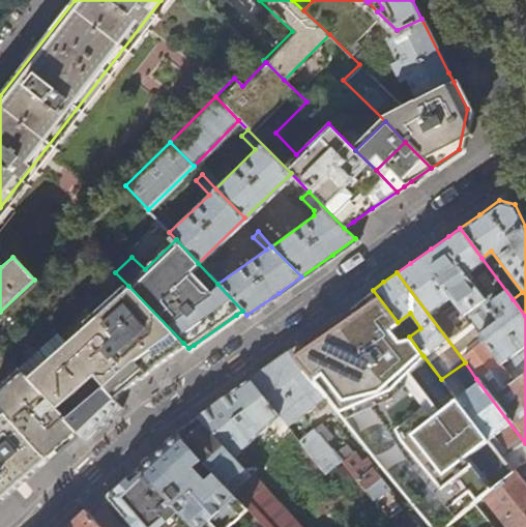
[(174,350),(183,343),(128,286),(26,377),(65,419),(101,386),(113,398),(120,391),(138,376),(158,360),(174,350)]
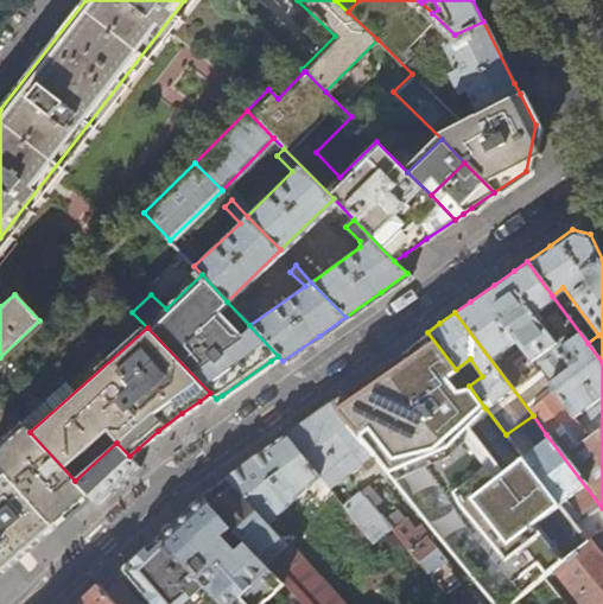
[(456,369),(427,332),(329,401),(368,450),(369,451),(387,474),(419,459),(522,589),(541,574),(564,557),(537,521),(559,503),(521,453),(501,470),(494,475),(450,419),(459,412),(468,425),(484,407),(469,386),(456,369)]
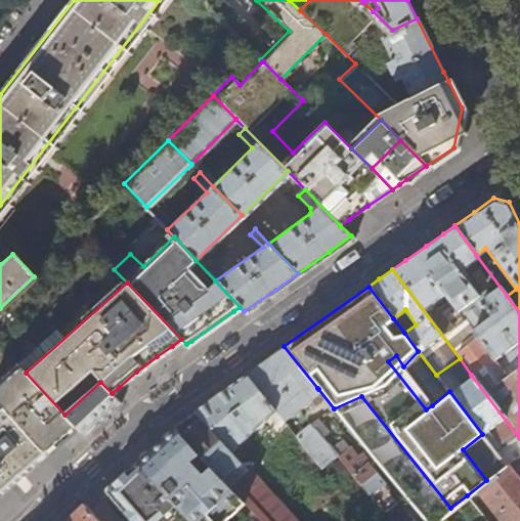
[(266,358),(245,374),(282,419),(295,408),(307,398),(310,402),(316,397),(313,393),(318,389),(317,388),(284,346),(266,358)]
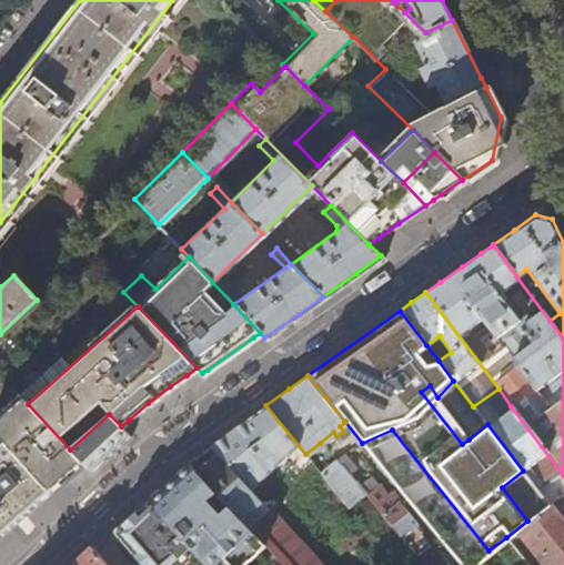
[(446,391),(454,382),(453,381),(437,397),(430,385),(421,392),(462,444),(469,440),(437,400),(442,394),(473,434),(482,427),(450,387),(446,391)]
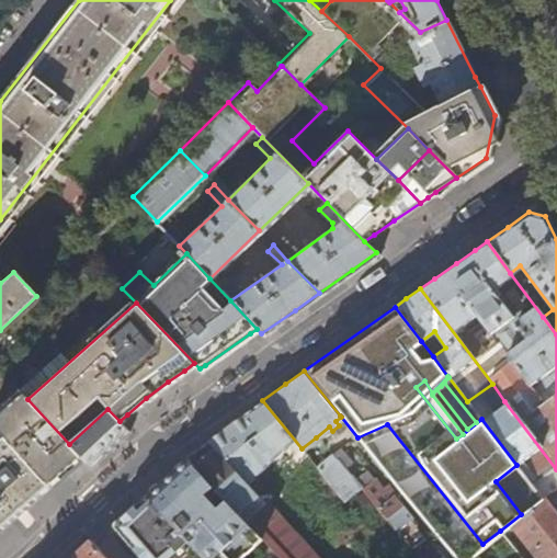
[(0,434),(2,436),(47,485),(72,464),(80,456),(69,444),(27,399),(22,394),(0,412),(0,434)]
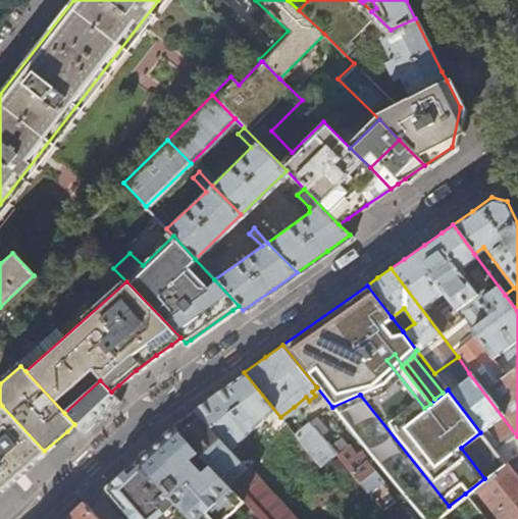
[(211,395),(193,408),(229,448),(266,413),(275,424),(281,418),(280,417),(244,372),(228,382),(211,395)]
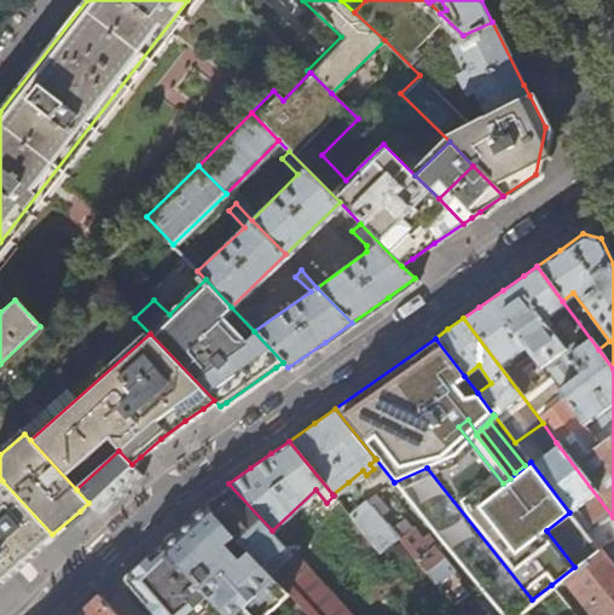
[(613,517),(556,442),(531,462),(569,512),(596,549),(613,533),(613,517)]
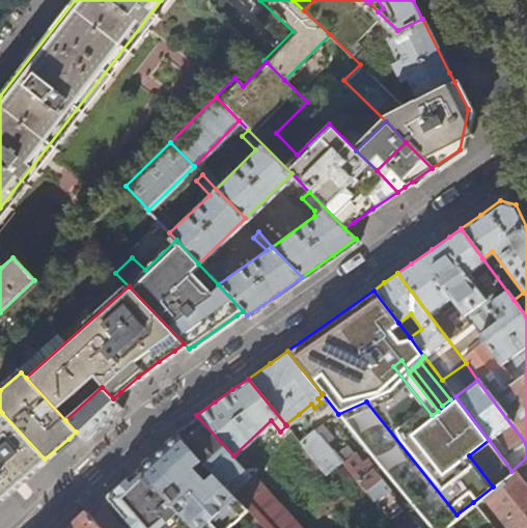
[(119,407),(113,398),(102,387),(65,420),(76,432),(83,440),(88,435),(119,407)]
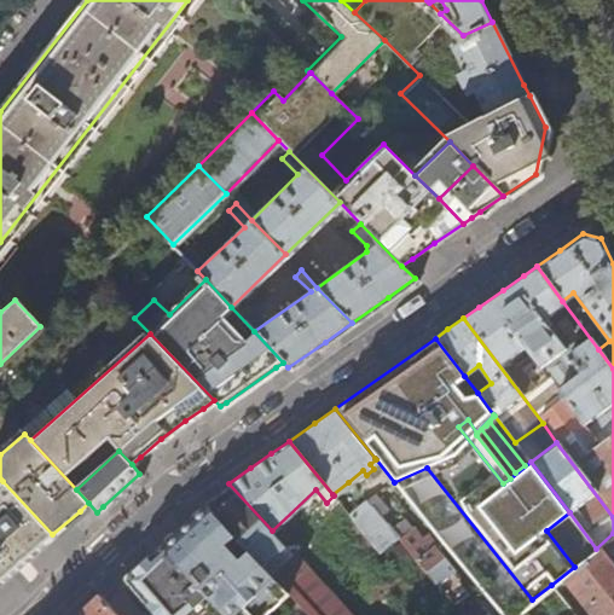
[(0,580),(18,564),(52,534),(3,481),(0,483),(0,580)]
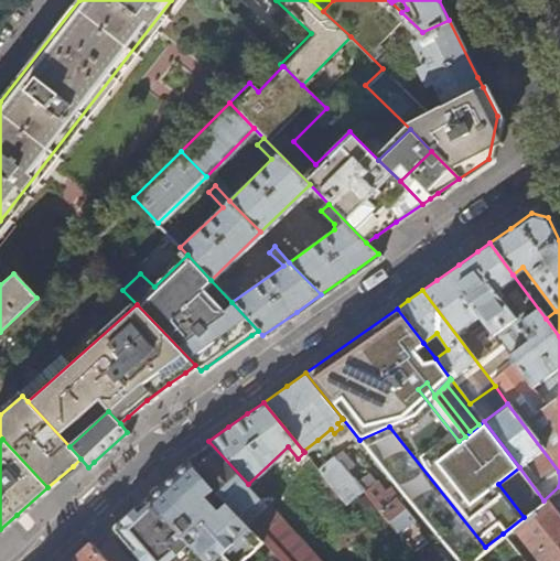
[(330,455),(318,440),(303,451),(304,452),(316,466),(330,455)]
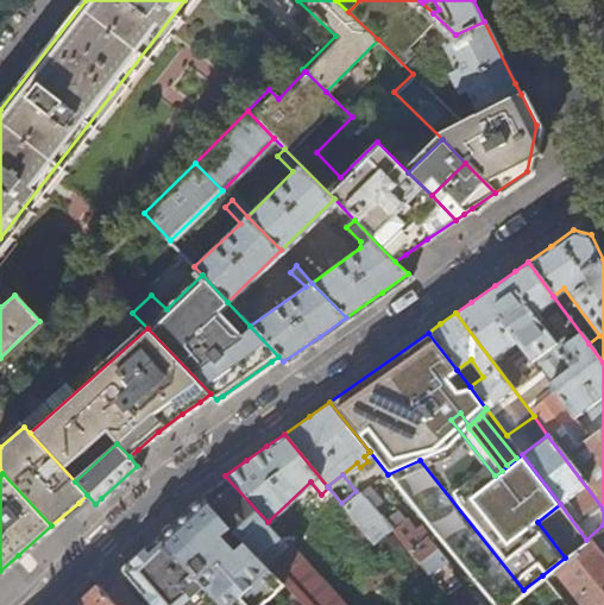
[(212,484),(199,493),(202,497),(278,580),(300,604),(343,604),(268,522),(225,476),(212,484)]
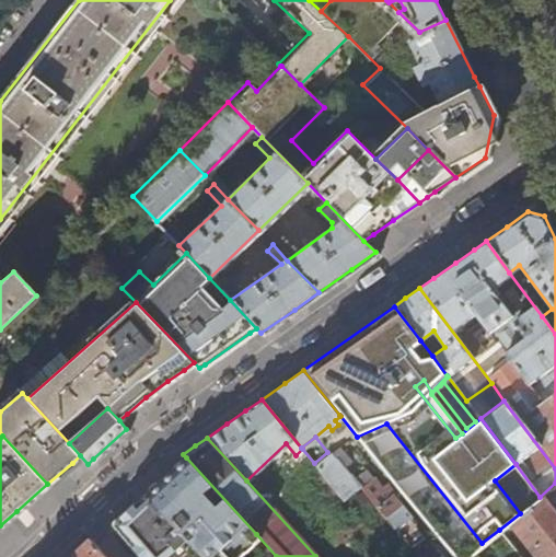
[(344,461),(333,447),(328,451),(340,464),(344,461)]
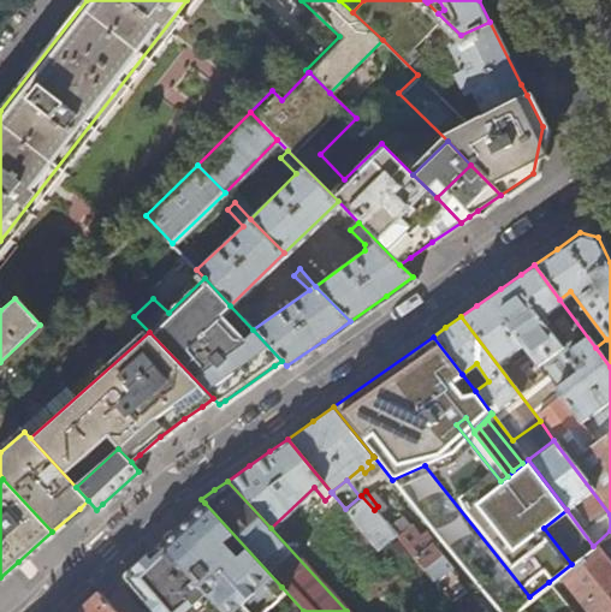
[(345,509),(374,544),(392,530),(393,529),(385,520),(383,517),(381,518),(374,510),(361,495),(361,494),(360,497),(345,509)]
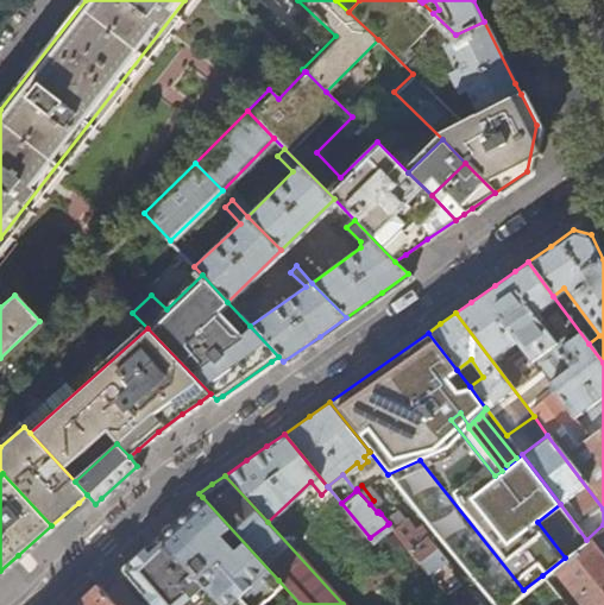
[(278,580),(202,497),(187,509),(168,525),(158,534),(222,604),(249,604),(246,602),(255,594),(257,597),(278,580)]
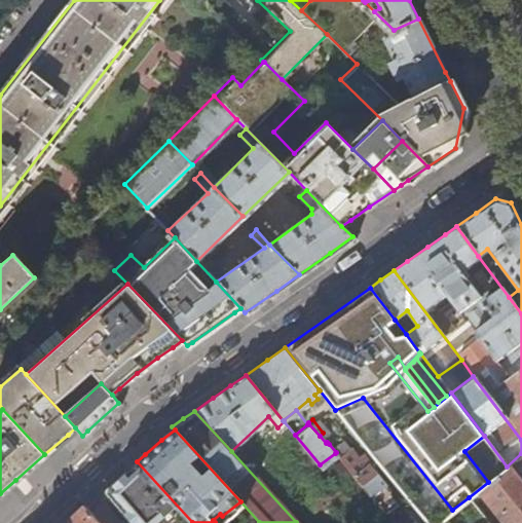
[(355,455),(338,437),(329,444),(336,452),(335,453),(351,472),(359,465),(351,457),(355,455)]
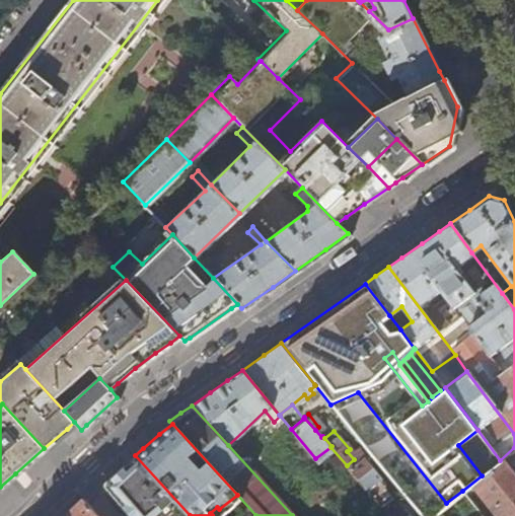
[(347,465),(375,499),(381,494),(370,481),(378,474),(354,445),(350,449),(347,451),(354,459),(347,465)]
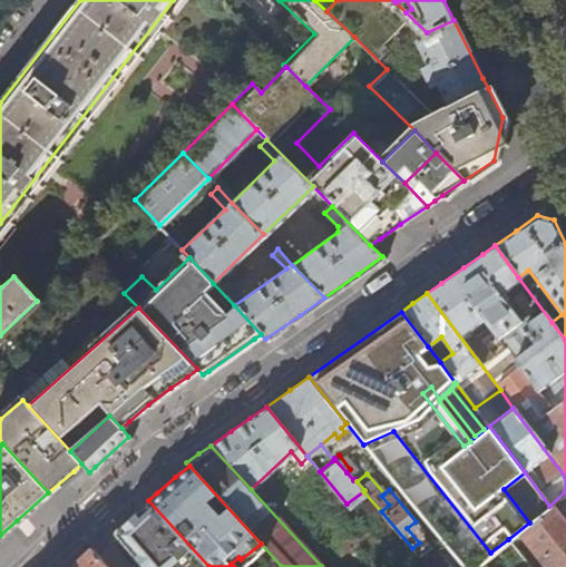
[(565,566),(565,491),(549,506),(529,522),(508,539),(529,566),(565,566)]
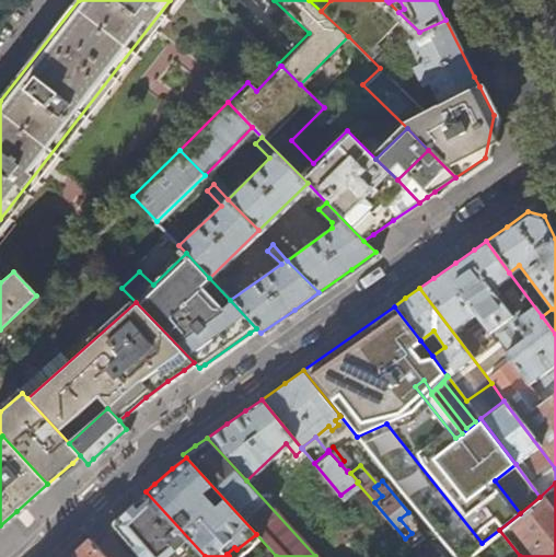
[(205,556),(146,491),(135,502),(130,501),(111,520),(111,523),(140,556),(205,556)]
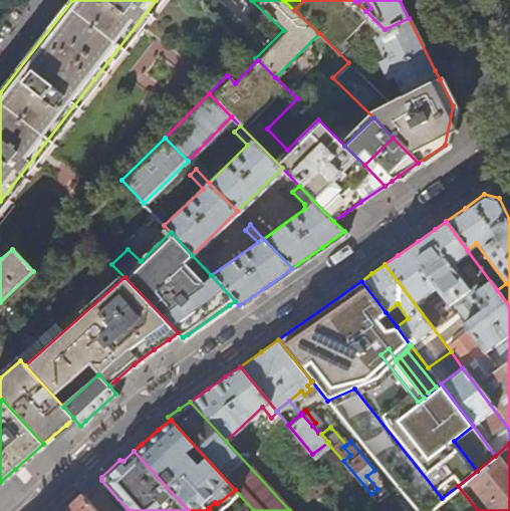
[(66,507),(61,510),(95,510),(81,494),(66,507)]
